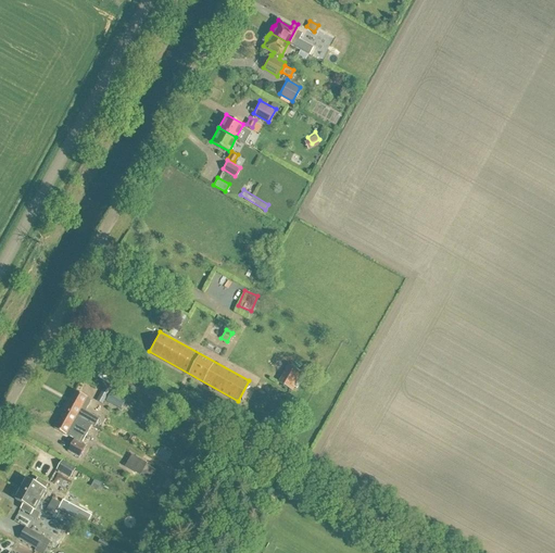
[(297,387),(305,368),(290,361),(280,379),(297,387)]
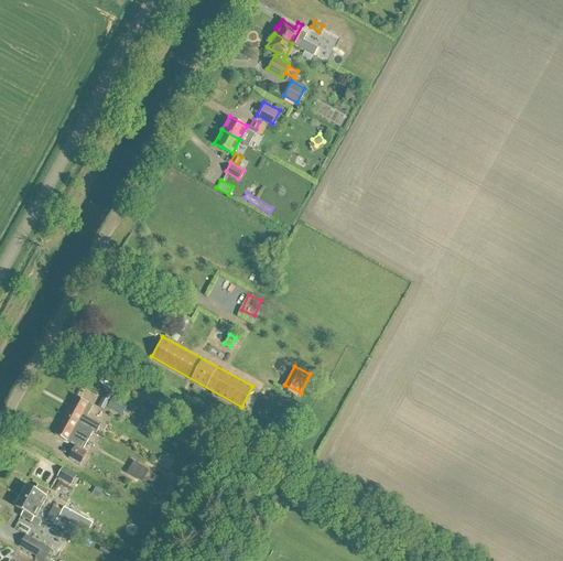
[(98,403),(104,407),(112,394),(106,389),(98,403)]
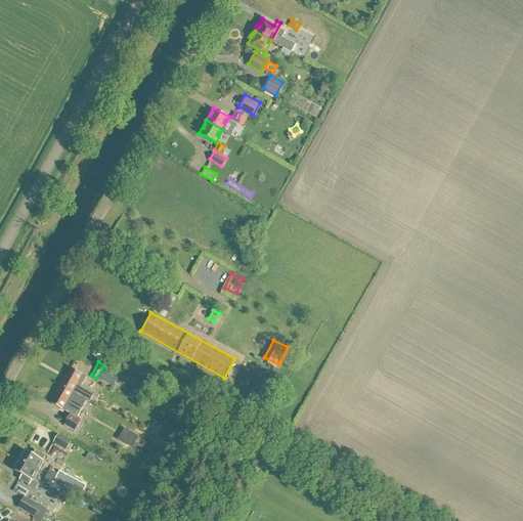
[(80,385),(85,376),(81,373),(71,366),(60,385),(75,393),(85,398),(87,399),(88,400),(92,392),(80,385)]
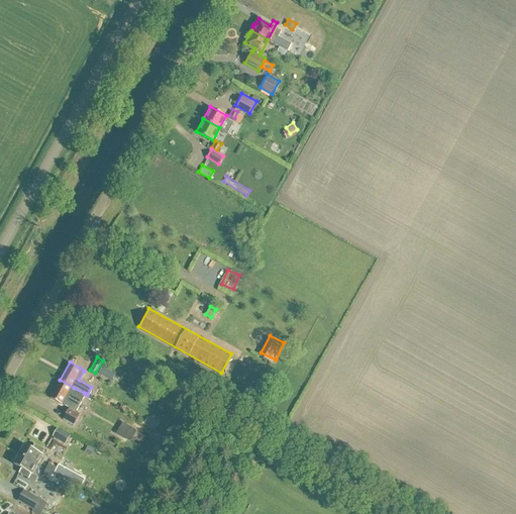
[(116,369),(103,362),(98,371),(111,378),(116,369)]
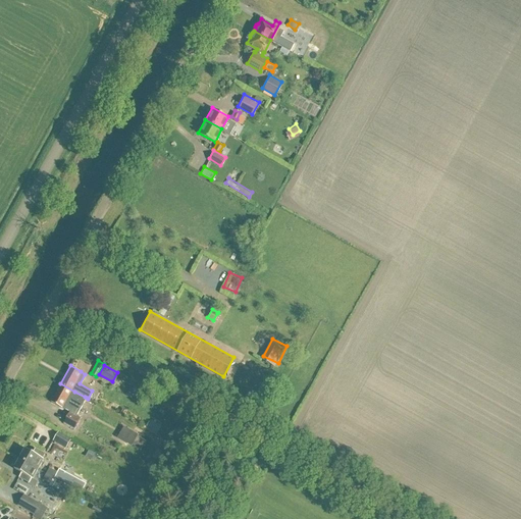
[(137,395),(141,387),(132,382),(127,390),(137,395)]
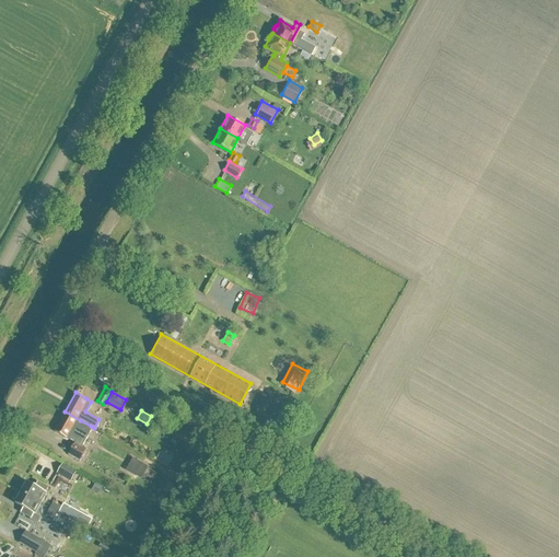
[(66,436),(81,444),(91,426),(80,420),(65,412),(54,430),(66,437),(66,436)]
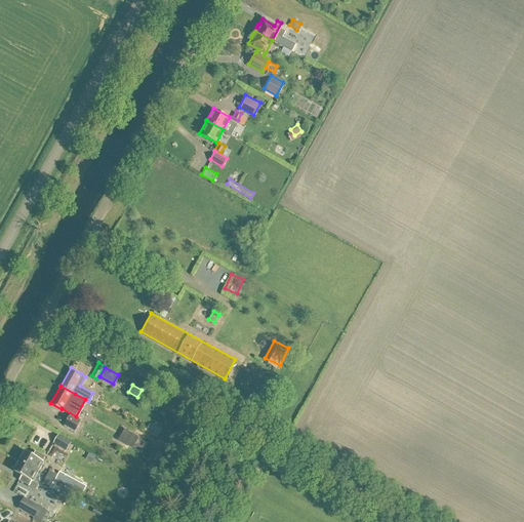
[(69,412),(64,424),(75,430),(80,418),(76,416),(69,412)]
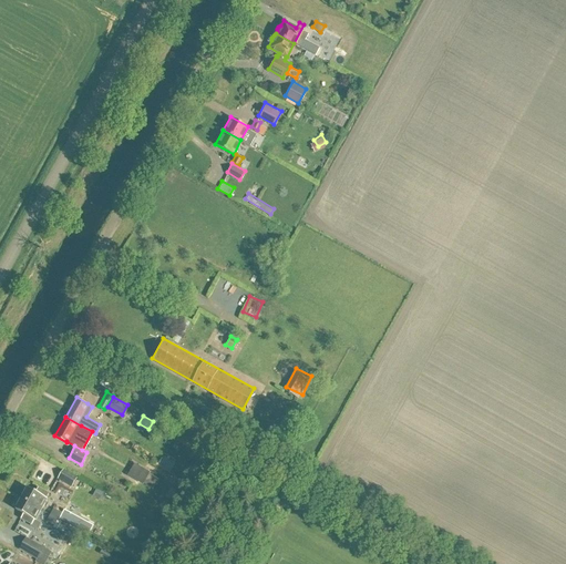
[(150,471),(134,461),(126,473),(142,482),(150,471)]
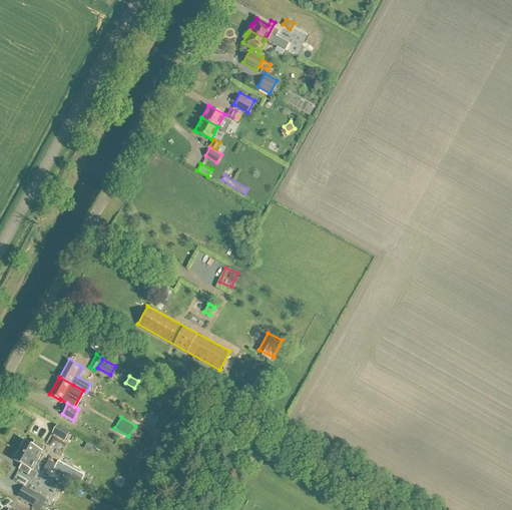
[(70,429),(58,422),(52,431),(64,438),(70,429)]
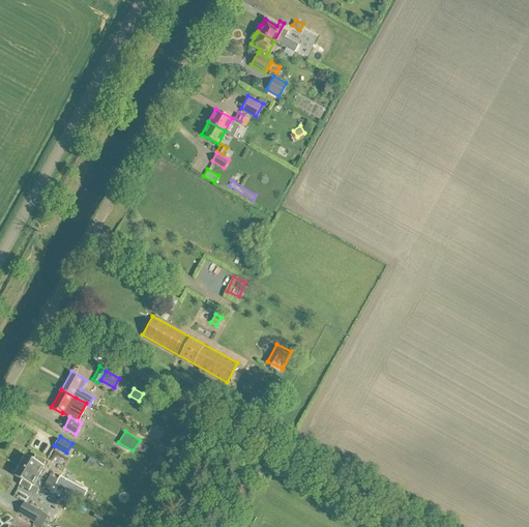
[(19,465),(38,474),(43,465),(42,464),(45,460),(35,454),(32,459),(25,455),(19,465)]
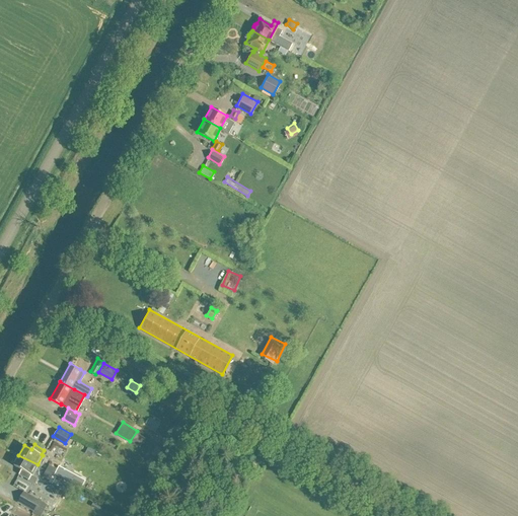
[(31,474),(38,464),(18,455),(13,464),(20,468),(18,473),(34,482),(37,477),(31,474)]
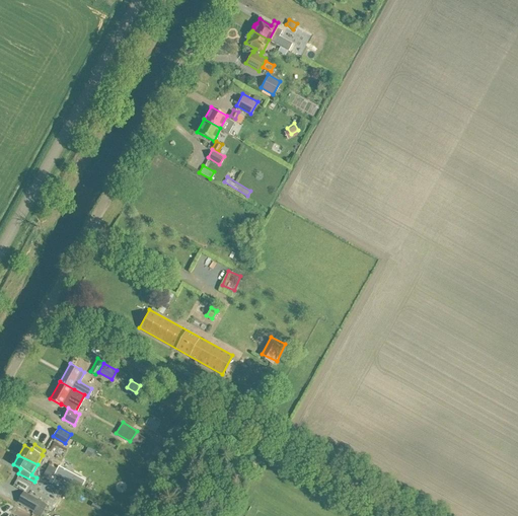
[(45,469),(52,472),(55,467),(48,463),(45,469)]
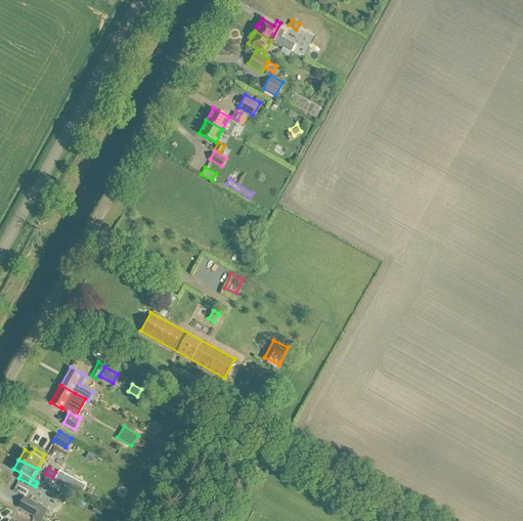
[(57,469),(53,477),(71,486),(75,478),(57,469)]
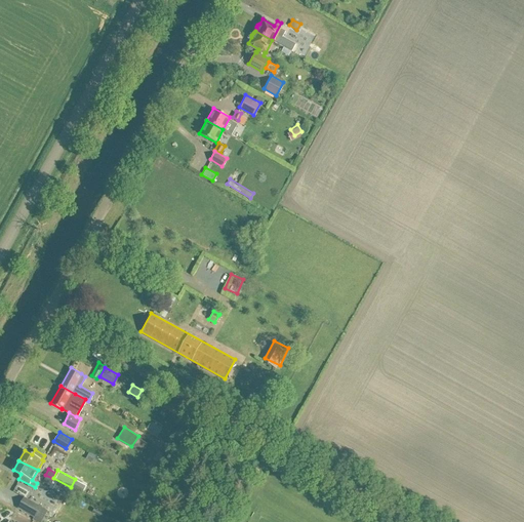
[(49,484),(52,478),(45,475),(42,480),(49,484)]
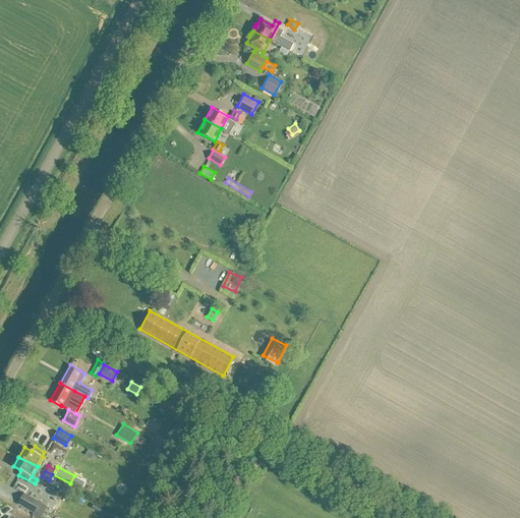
[(77,488),(53,475),(50,481),(73,495),(77,488)]
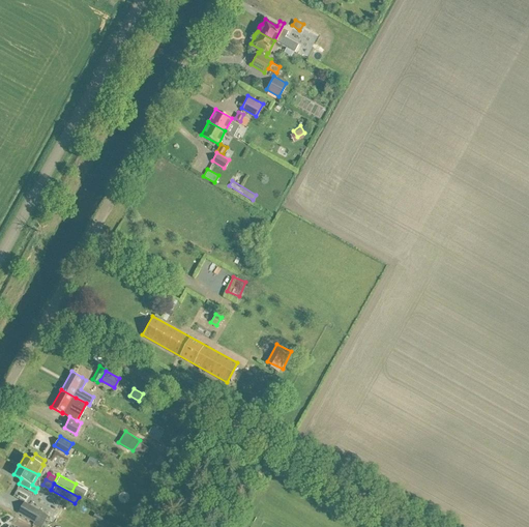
[(33,520),(40,508),(24,499),(18,511),(31,519),(33,520)]
